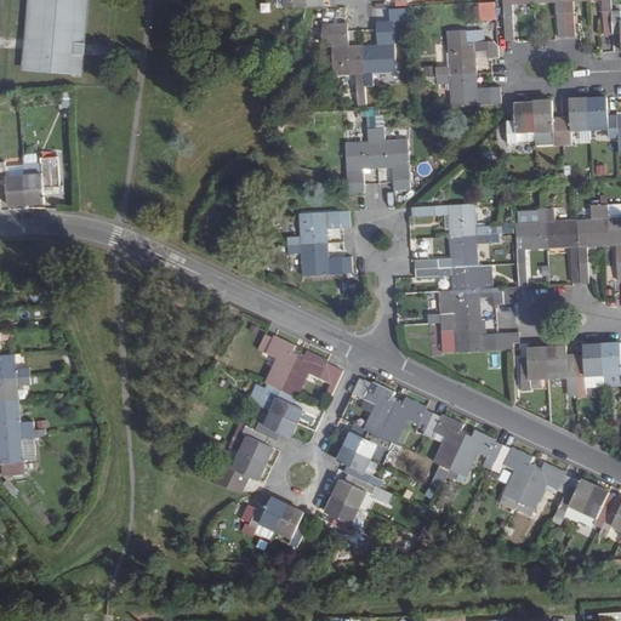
[(33,0),(30,40),(46,41),(45,52),(29,51),(27,69),(52,70),(52,69),(58,69),(58,72),(80,73),(81,55),(75,55),(75,49),(75,43),(83,44),(85,15),(84,15),(84,0),(33,0)]
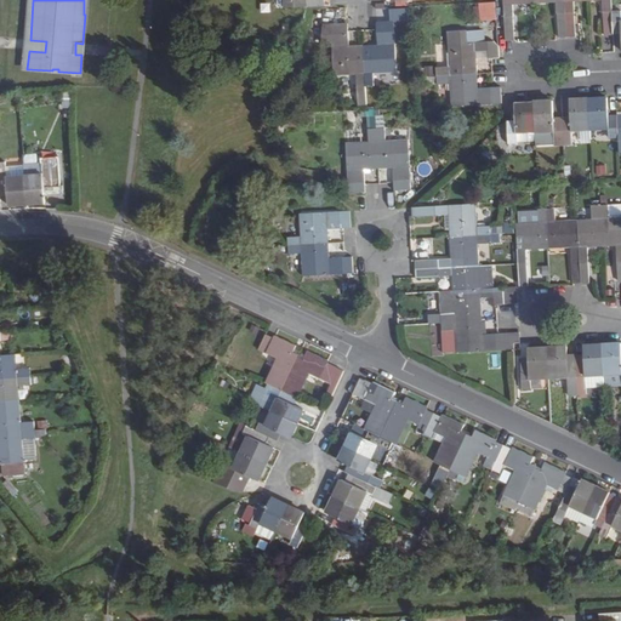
[(505,0),(507,39),(516,39),(513,0),(527,0),(527,3),(535,1),(535,0),(505,0)]
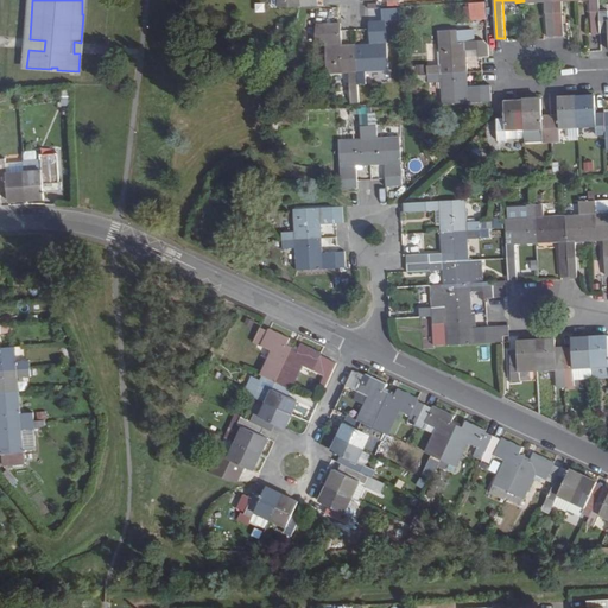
[(545,0),(548,36),(556,36),(553,0),(524,0),(524,1),(533,1),(532,0),(545,0)]
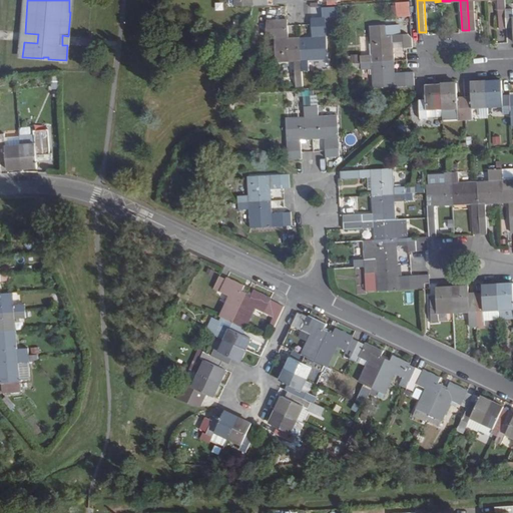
[(467,0),(469,30),(476,30),(474,0),(467,0)]
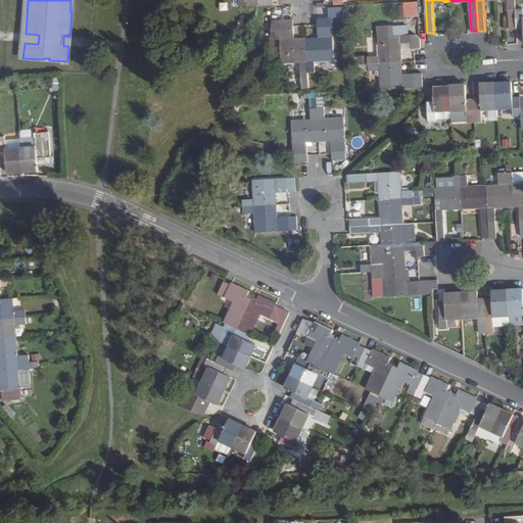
[(508,0),(510,29),(518,29),(517,10),(516,0),(508,0)]
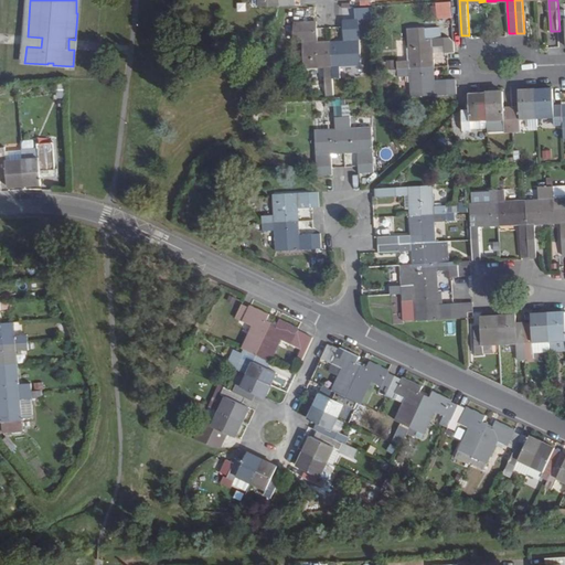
[(434,2),(435,18),(450,17),(449,1),(434,2)]
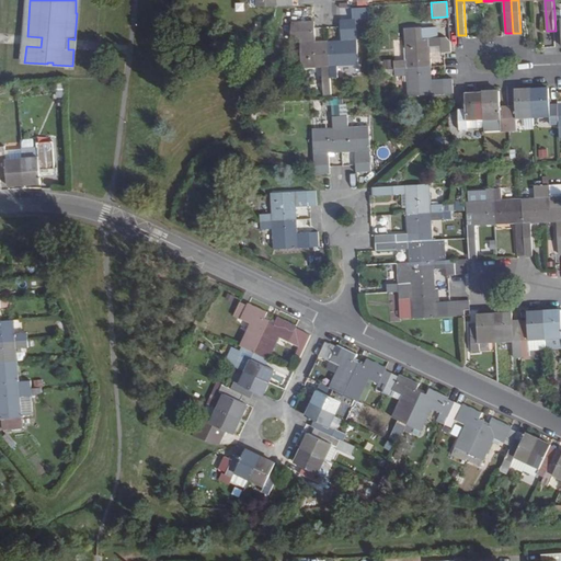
[(340,41),(327,41),(329,78),(338,78),(336,66),(357,65),(355,20),(370,20),(369,8),(353,9),(353,20),(339,20),(340,41)]
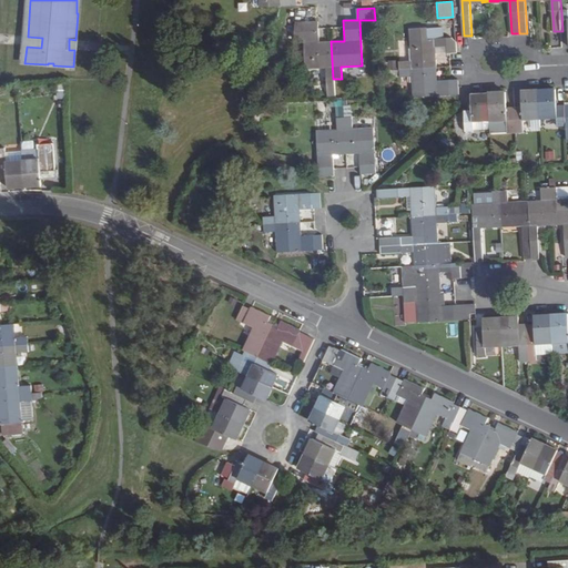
[(335,95),(333,79),(331,41),(318,42),(317,22),(302,22),(295,23),(294,39),(303,38),(304,69),(325,68),(326,80),(327,97),(335,95)]
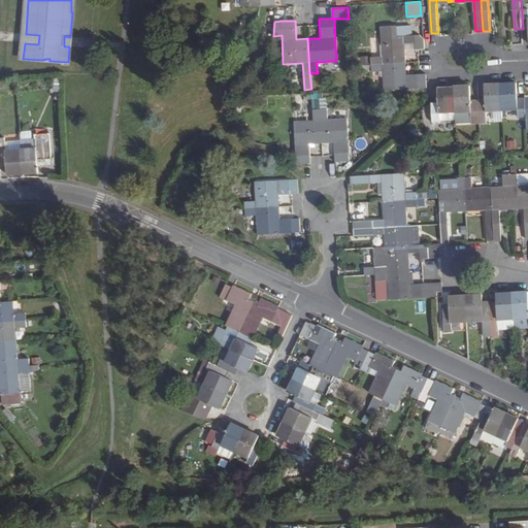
[(405,56),(402,56),(402,44),(405,44),(417,43),(417,50),(425,48),(424,38),(420,35),(397,36),(396,27),(382,27),(384,57),(371,58),(372,65),(406,63),(405,56)]
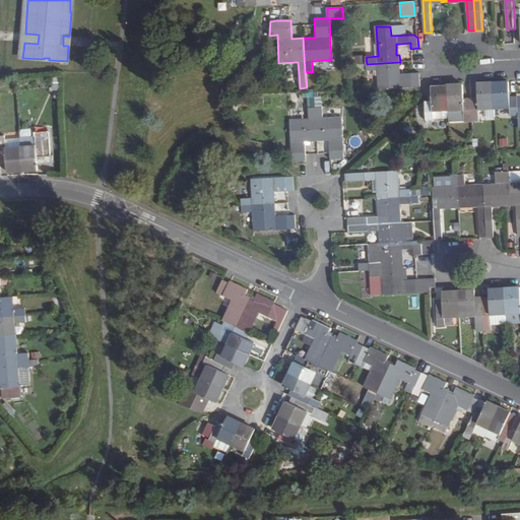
[(400,73),(400,62),(367,64),(367,71),(378,70),(379,89),(419,87),(419,72),(400,73)]
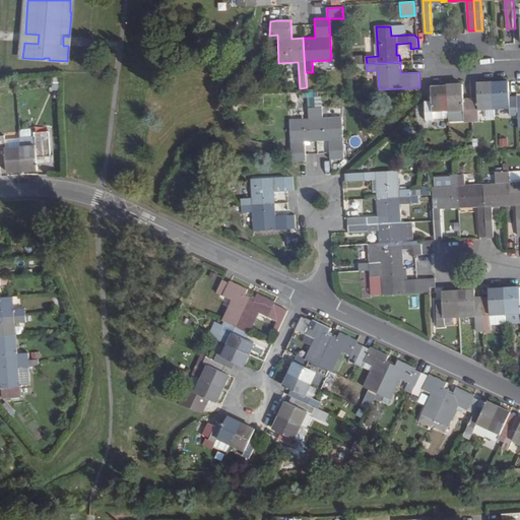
[(510,108),(510,116),(518,116),(516,96),(509,96),(509,83),(494,84),(495,108),(510,108)]
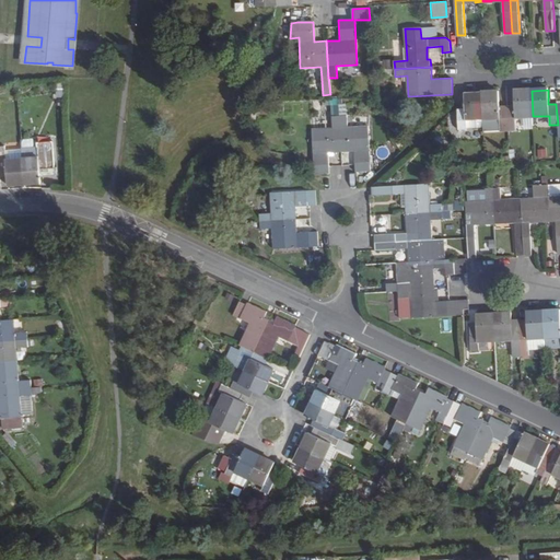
[(516,127),(515,117),(533,116),(532,91),(514,92),(515,106),(506,106),(508,127),(516,127)]
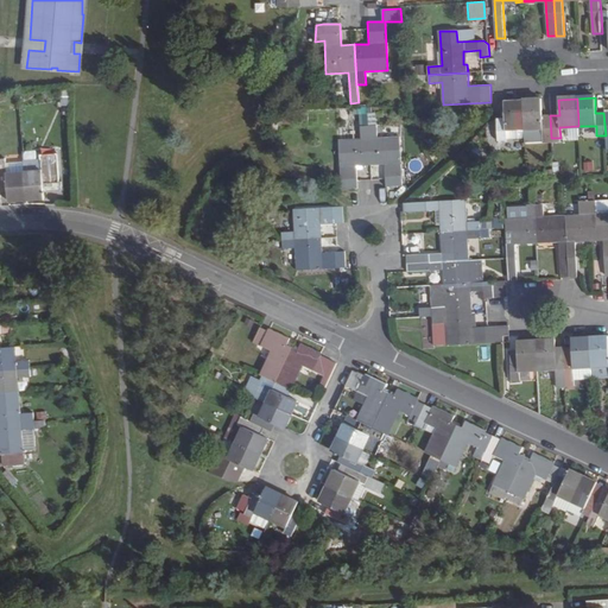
[(542,128),(543,138),(551,138),(550,115),(542,116),(540,100),(523,101),(525,130),(542,128)]
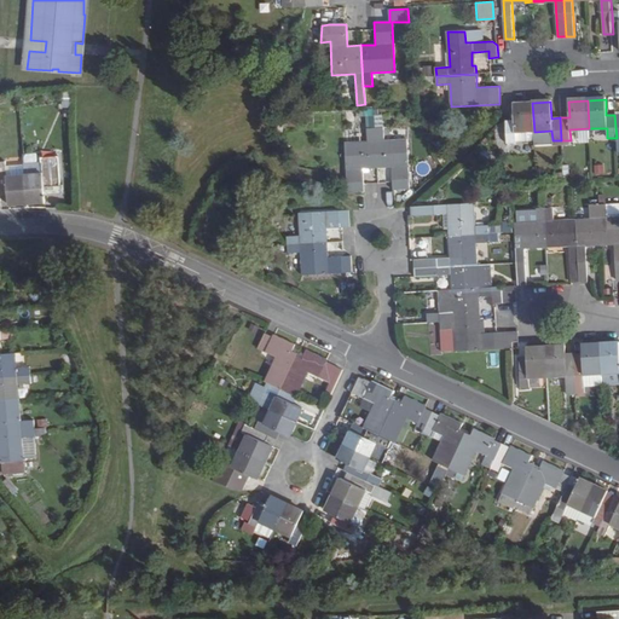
[(516,143),(516,133),(534,132),(532,103),(514,104),(515,120),(507,120),(508,143),(516,143)]
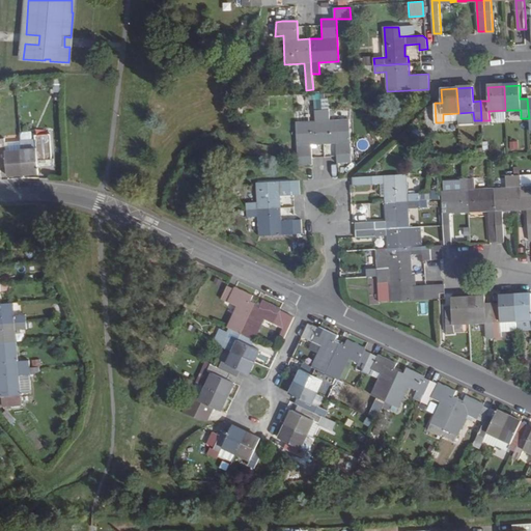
[(316,121),(296,121),(297,165),(313,164),(312,144),(325,143),(323,109),(323,99),(315,99),(315,110),(316,121)]
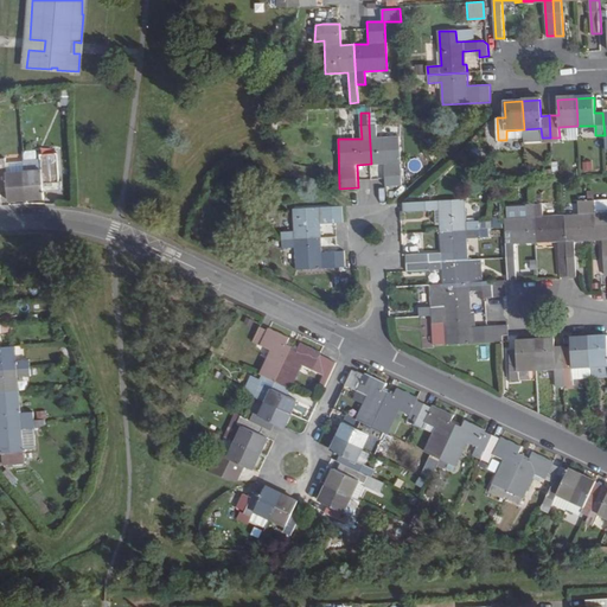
[(377,138),(377,125),(377,113),(369,113),(369,125),(371,164),(384,164),(385,186),(402,185),(400,136),(377,138)]
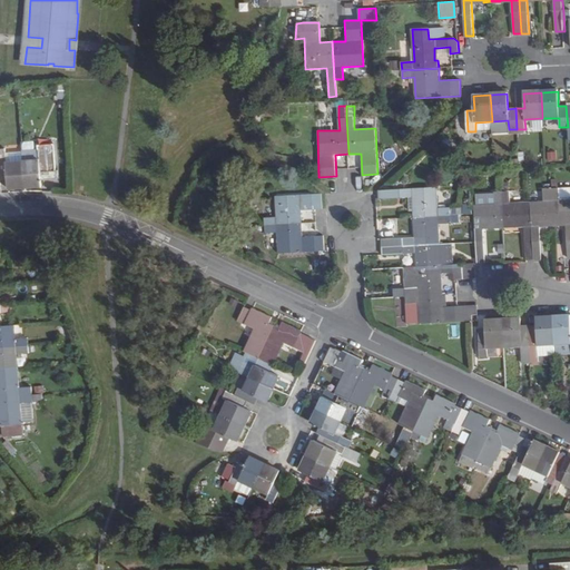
[(39,149),(21,151),(22,161),(25,187),(42,186),(41,182),(41,172),(48,170),(46,144),(39,145),(39,149)]
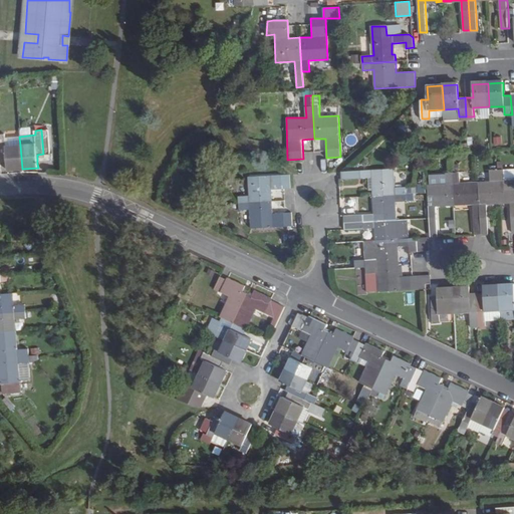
[(49,130),(41,130),(43,154),(43,156),(51,155),(49,130)]
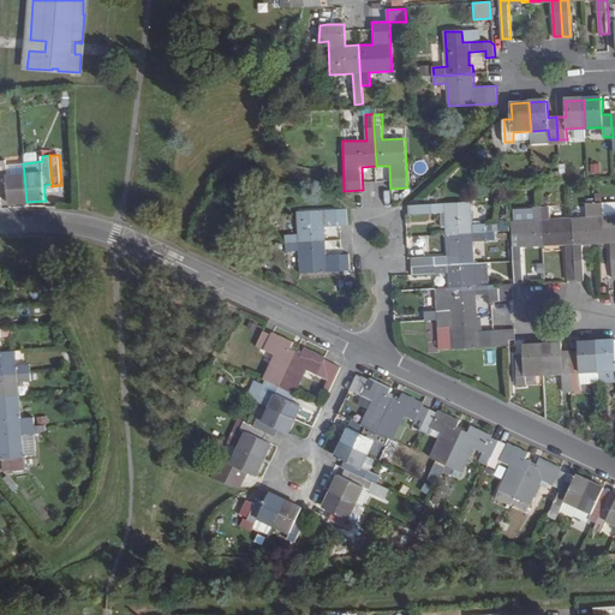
[(10,203),(27,202),(24,174),(7,175),(6,165),(6,159),(0,159),(0,187),(9,187),(9,192),(10,203)]
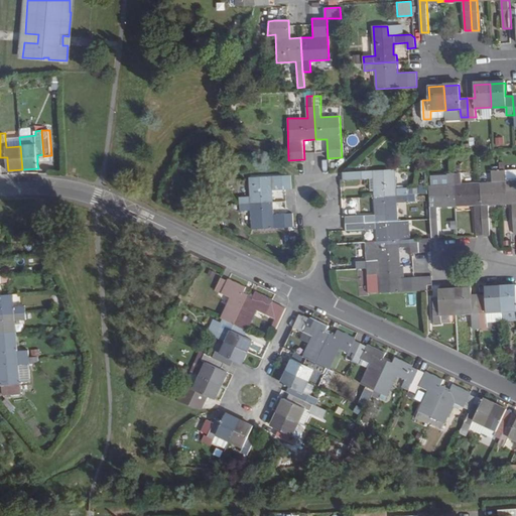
[(495,145),(503,144),(502,136),(494,137),(495,145)]
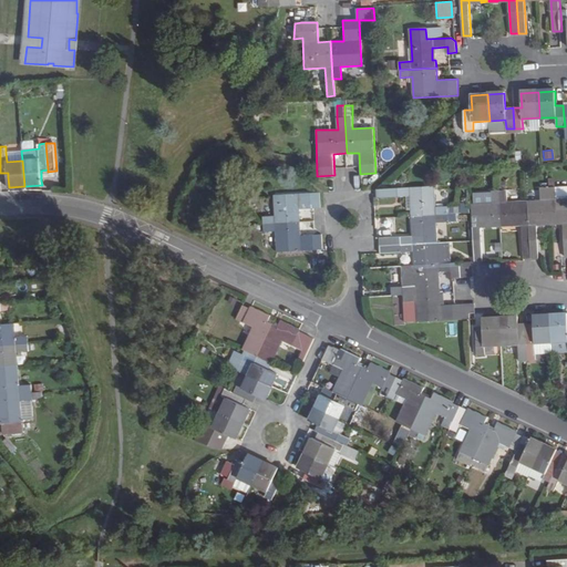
[(22,161),(21,151),(6,152),(7,162),(22,161)]
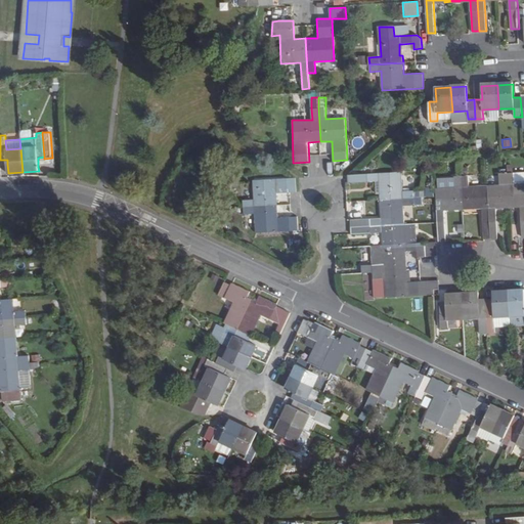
[(402,190),(401,171),(348,175),(348,183),(379,181),(382,181),(383,192),(380,192),(380,200),(412,198),(412,190),(402,190)]
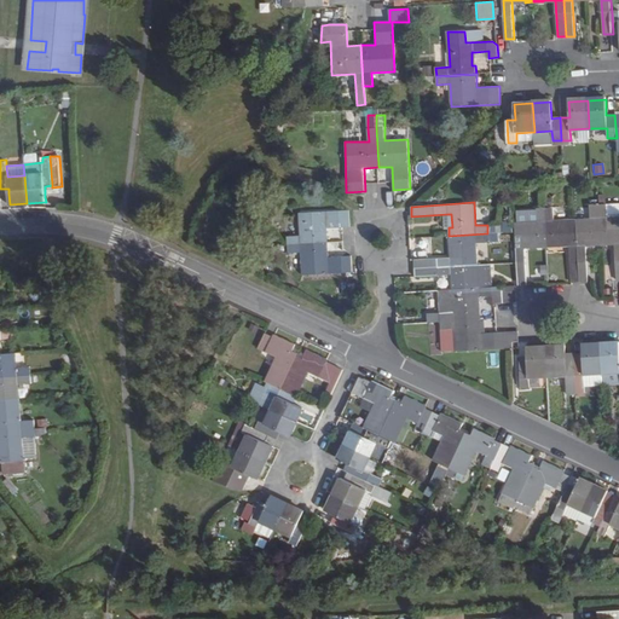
[(618,217),(607,218),(607,204),(599,206),(600,244),(608,244),(608,241),(614,239),(617,279),(618,279),(618,217)]
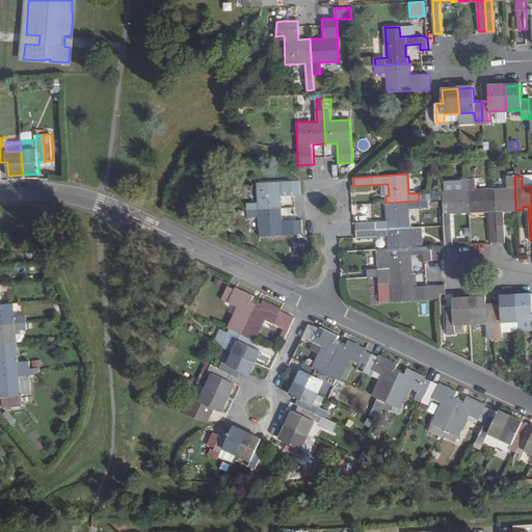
[(508,211),(515,210),(514,177),(507,177),(508,188),(495,188),(498,242),(504,241),(503,208),(508,208),(508,211)]
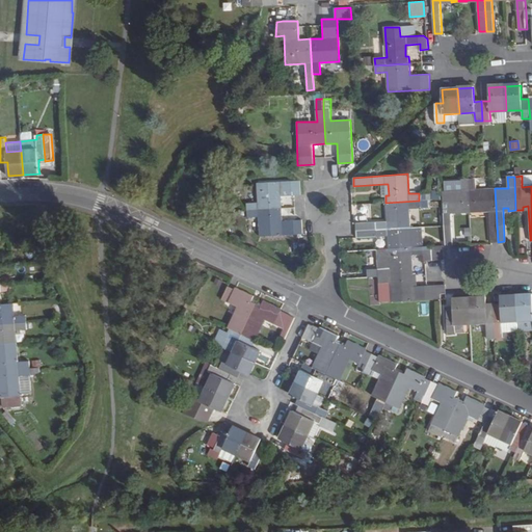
[(462,210),(463,213),(471,213),(469,179),(461,180),(462,191),(443,191),(446,244),(452,244),(450,211),(462,210)]
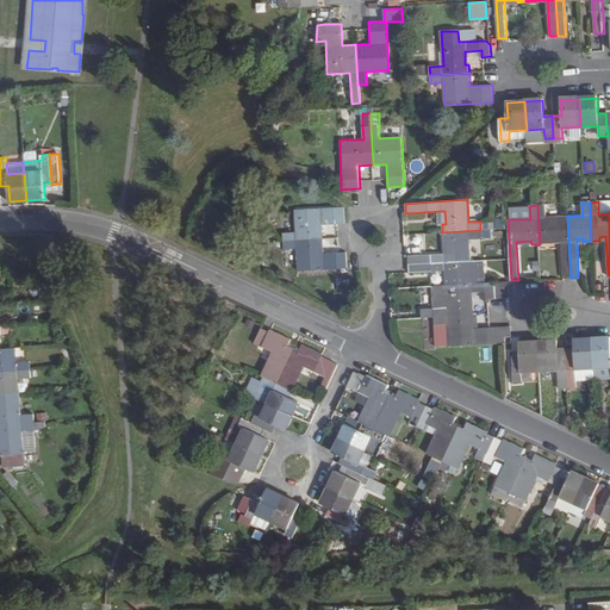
[(560,240),(562,278),(571,278),(567,216),(546,217),(546,205),(537,205),(540,244),(547,243),(547,240),(560,240)]
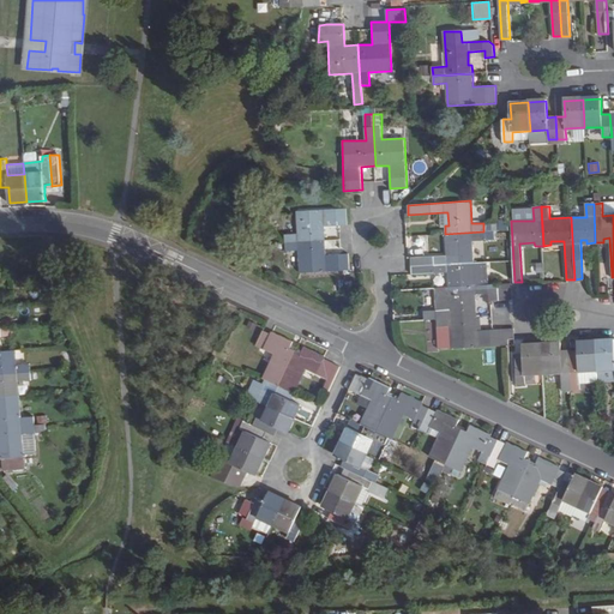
[(298,233),(286,234),(286,242),(326,240),(325,226),(347,224),(345,209),(296,211),(298,233)]
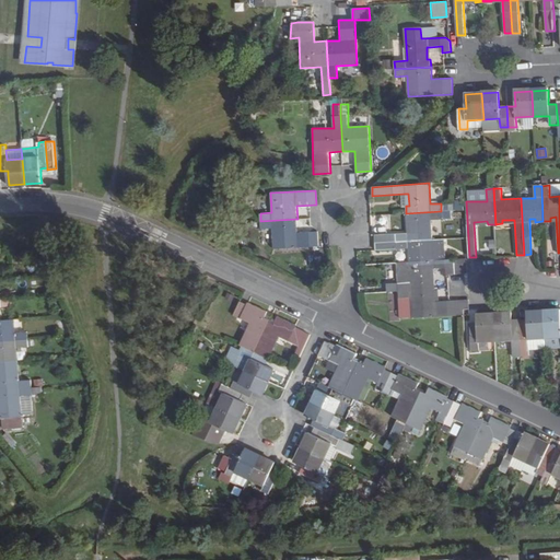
[(431,220),(442,219),(441,211),(406,213),(407,221),(410,221),(410,233),(374,235),(375,243),(431,240),(431,220)]
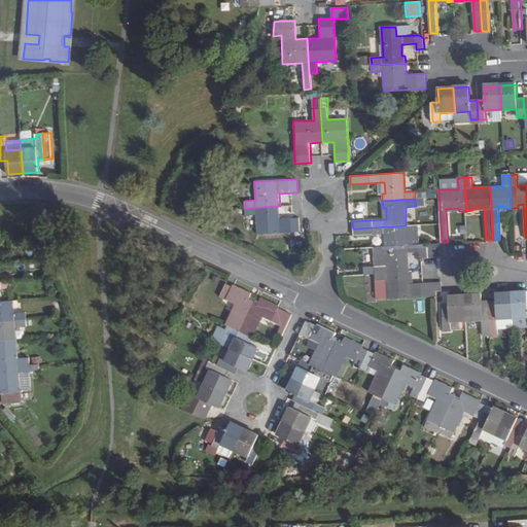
[(280,219),(280,206),(245,208),(246,215),(256,214),(257,234),(300,232),(300,217),(280,219)]
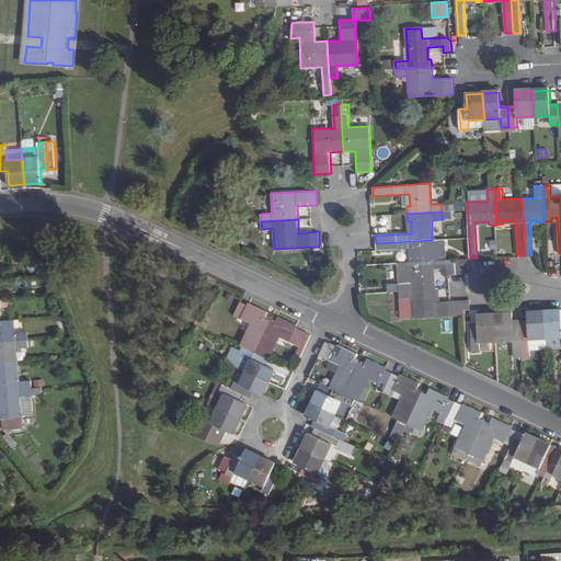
[(412,253),(409,253),(409,261),(445,260),(444,239),(432,240),(376,243),(376,250),(412,249),(412,253)]
